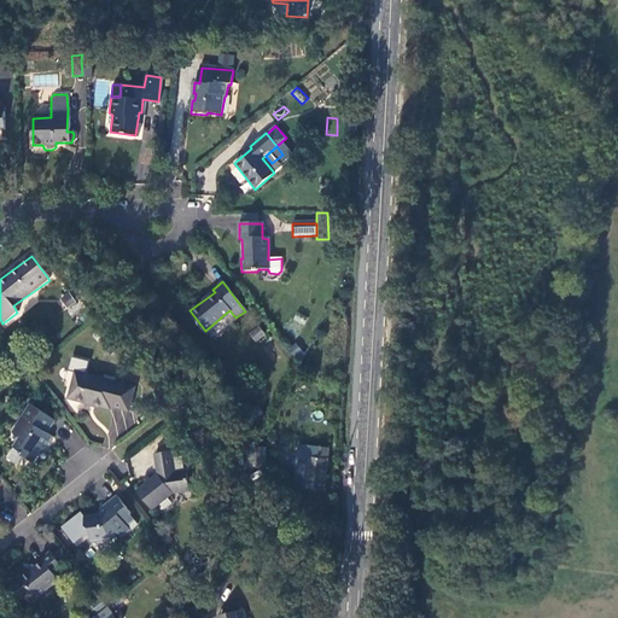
[(69,291),(59,297),(66,308),(76,302),(69,291)]
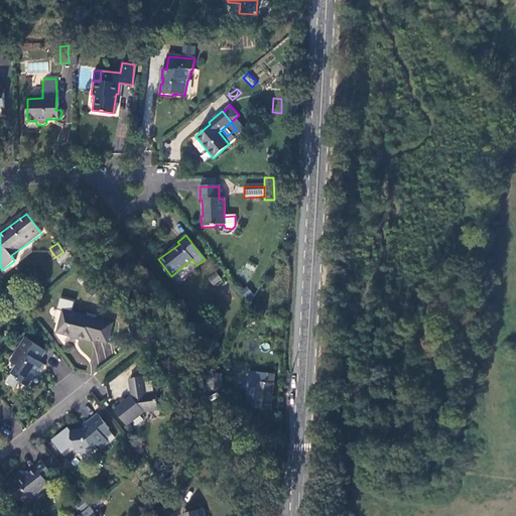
[(254,270),(256,263),(247,261),(245,267),(254,270)]
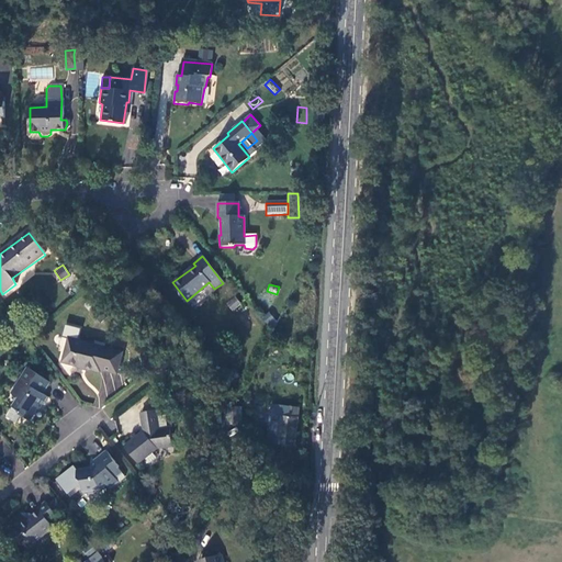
[(235,298),(227,305),(231,310),(239,302),(235,298)]
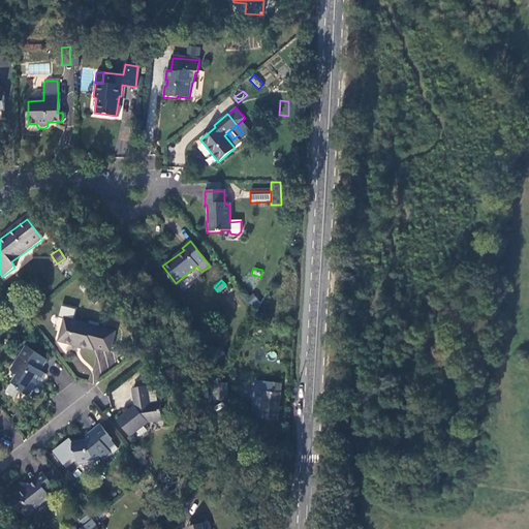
[(251,293),(245,300),(255,309),(261,303),(251,293)]
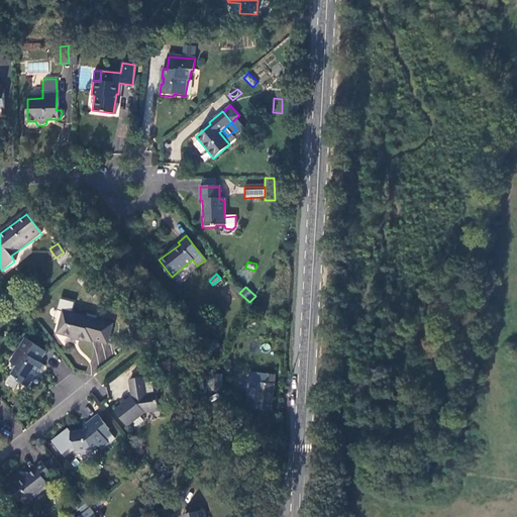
[(106,344),(110,324),(96,321),(96,320),(84,317),(62,312),(56,334),(90,342),(90,340),(106,344)]
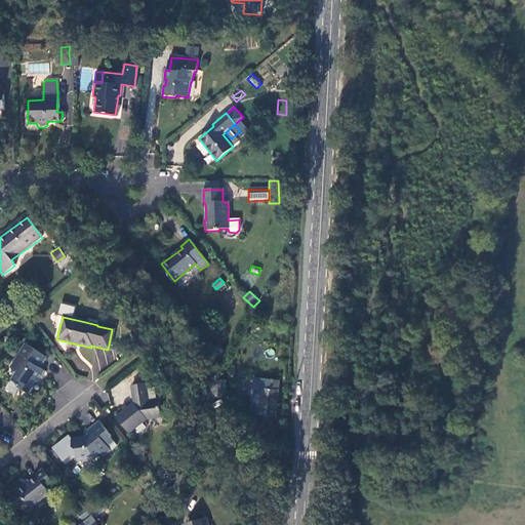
[(47,356),(24,344),(12,363),(16,370),(6,389),(13,393),(18,385),(29,390),(34,381),(38,384),(44,371),(40,368),(47,356)]
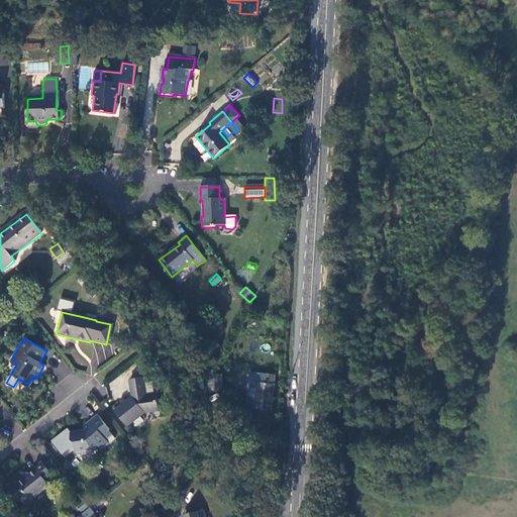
[(275,376),(250,373),(246,408),(271,411),(275,376)]
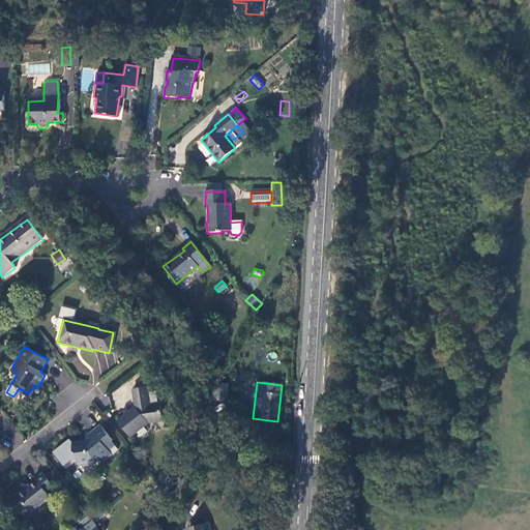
[(227,385),(221,386),(219,389),(214,402),(229,401),(227,385)]
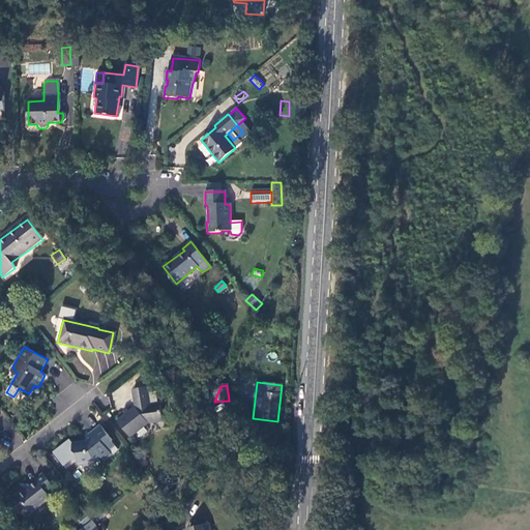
[(160,423),(158,404),(148,406),(146,388),(131,389),(133,408),(116,420),(130,439),(149,424),(160,423)]
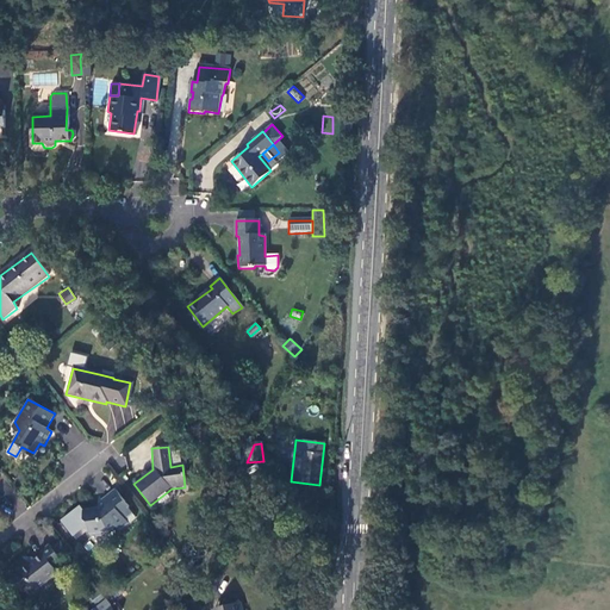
[(110,478),(128,473),(124,456),(106,460),(110,478)]
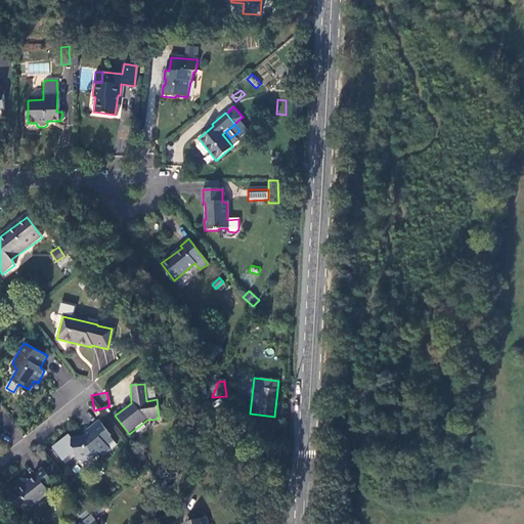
[(111,436),(98,421),(86,431),(88,434),(83,438),(79,438),(70,440),(70,448),(74,449),(74,461),(76,461),(76,460),(82,462),(85,460),(90,457),(96,450),(100,453),(107,448),(105,445),(112,441),(110,437),(111,436)]
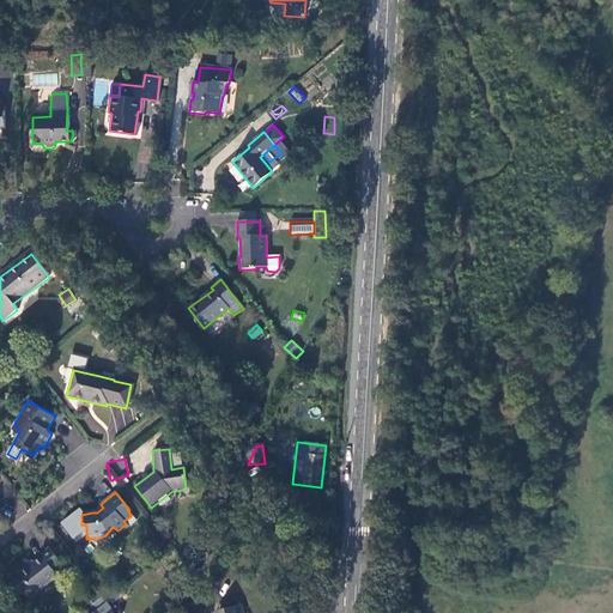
[(159,541),(152,548),(157,556),(165,548),(159,541)]
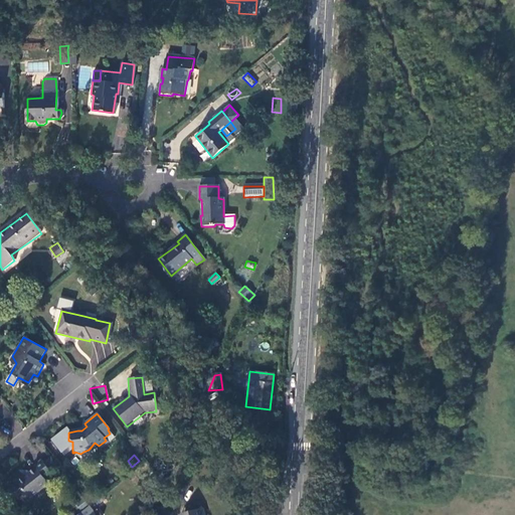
[(52,474),(42,461),(34,466),(36,468),(26,477),(25,475),(17,482),(31,499),(48,483),(46,480),(52,474)]
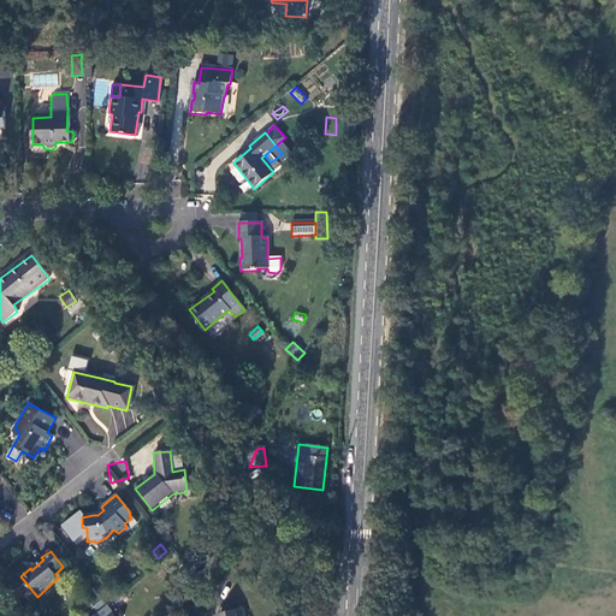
[(99,597),(93,602),(99,609),(105,604),(99,597)]
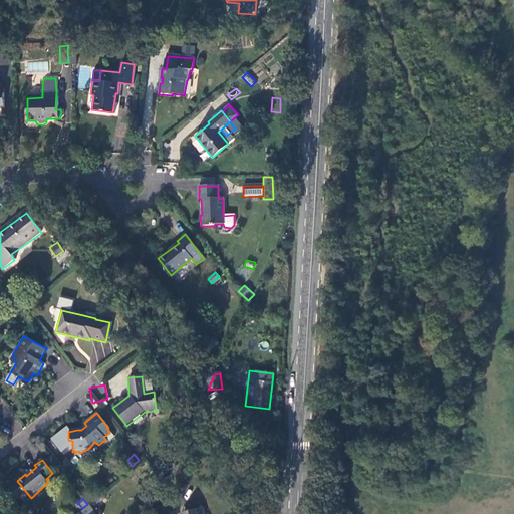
[(206,504),(186,509),(186,513),(205,513),(206,513),(207,513),(206,504)]
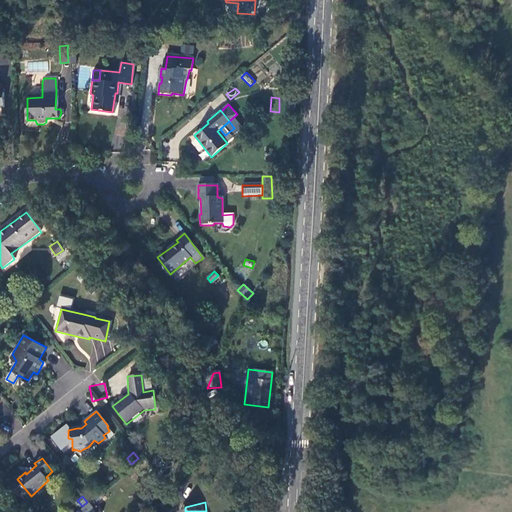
[(89,511),(94,508),(89,503),(78,511),(89,511)]
